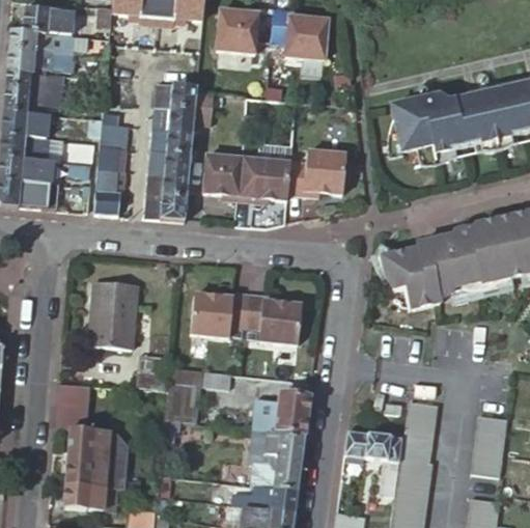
[(110,30),(112,8),(102,7),(101,23),(105,23),(104,30),(110,30)]
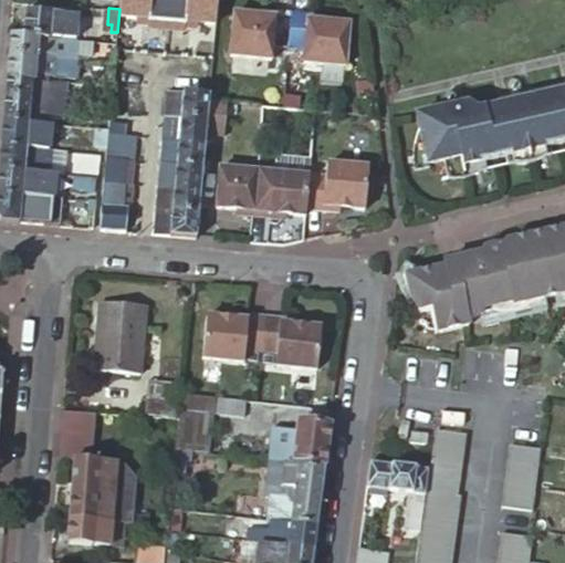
[(27,9),(24,34),(58,38),(66,39),(69,13),(27,9)]
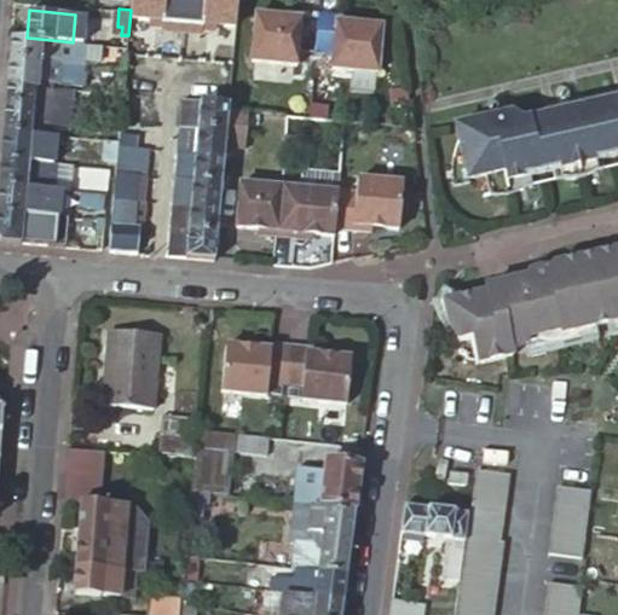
[(317,50),(321,13),(301,11),(301,16),(256,11),(253,58),(298,62),(299,48),(317,50)]
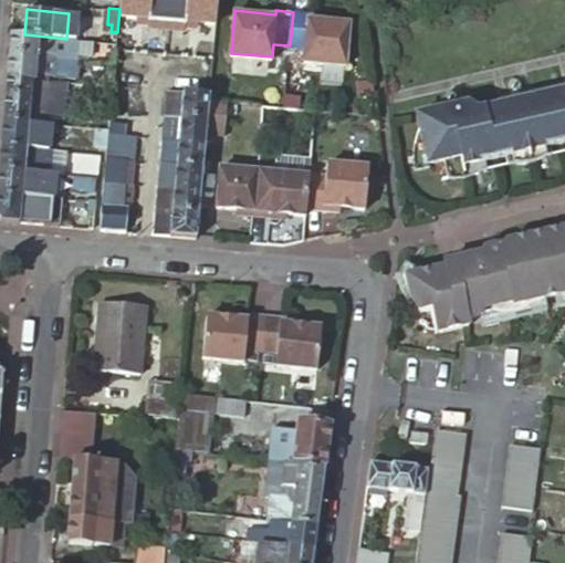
[(311,13),(293,12),(290,45),(305,47),(304,60),(346,64),(351,21),(310,18),(311,13)]
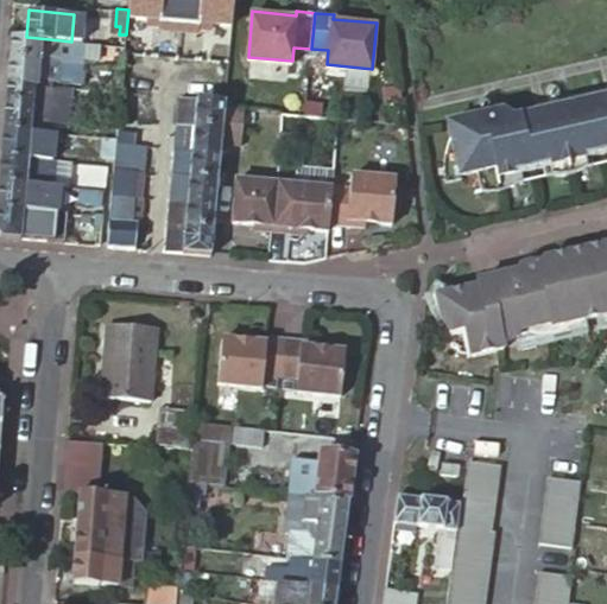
[(26,37),(11,36),(10,56),(61,61),(62,40),(26,37)]
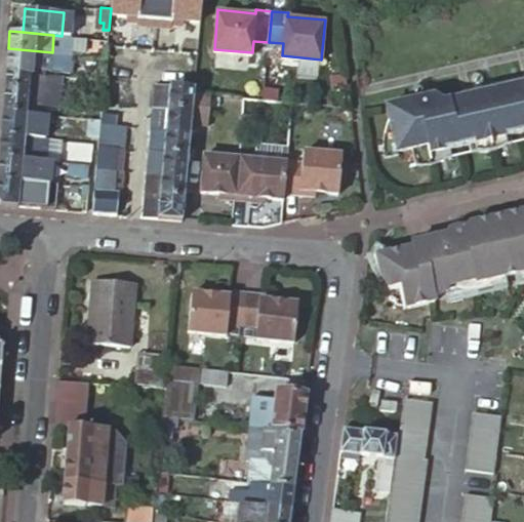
[(62,36),(53,35),(52,52),(68,54),(69,49),(70,36),(62,36)]
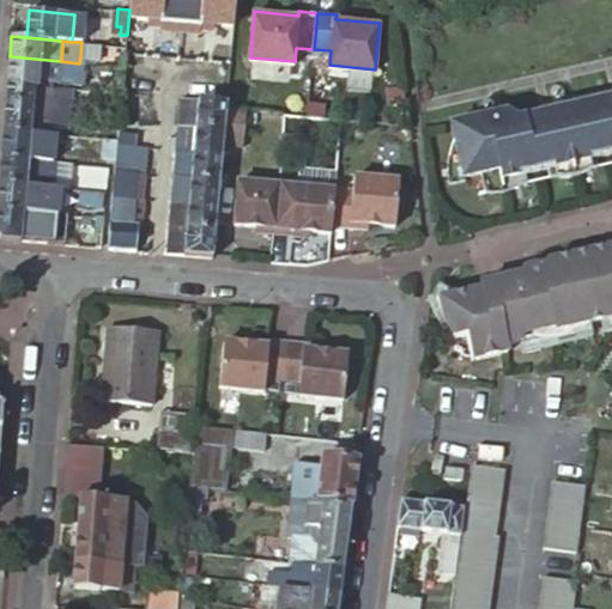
[(96,44),(82,42),(80,58),(95,59),(96,44)]
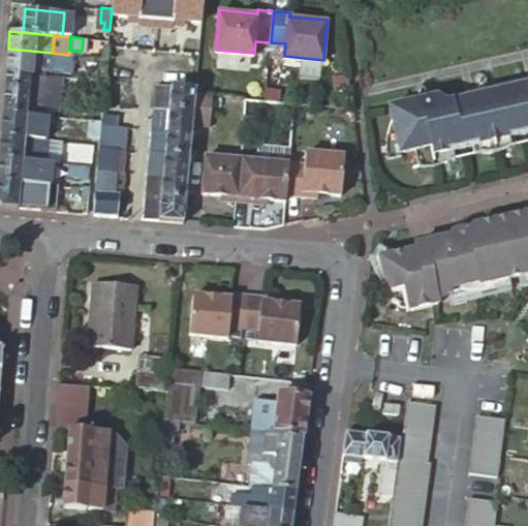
[(115,44),(109,43),(105,74),(113,75),(115,44)]
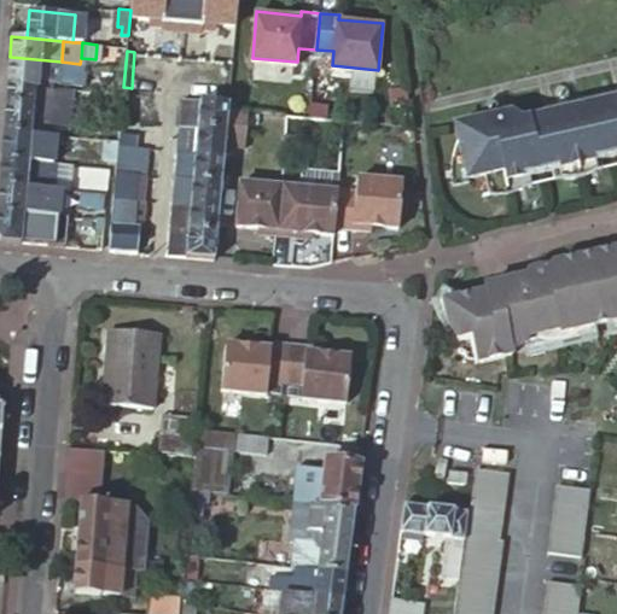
[(62,62),(10,57),(7,83),(36,86),(36,80),(59,81),(62,62)]
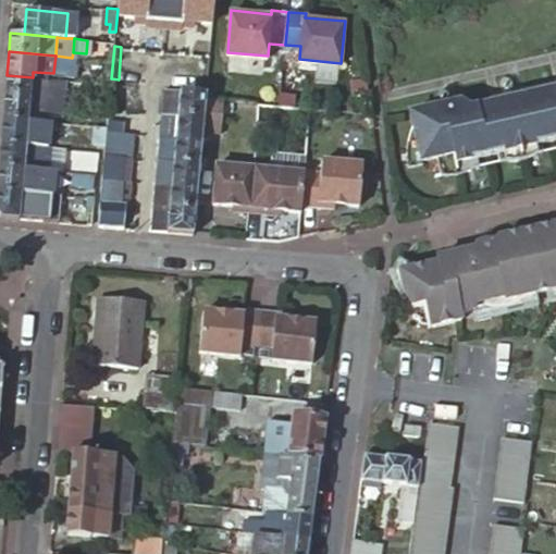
[(209,74),(211,54),(197,53),(196,73),(209,74)]
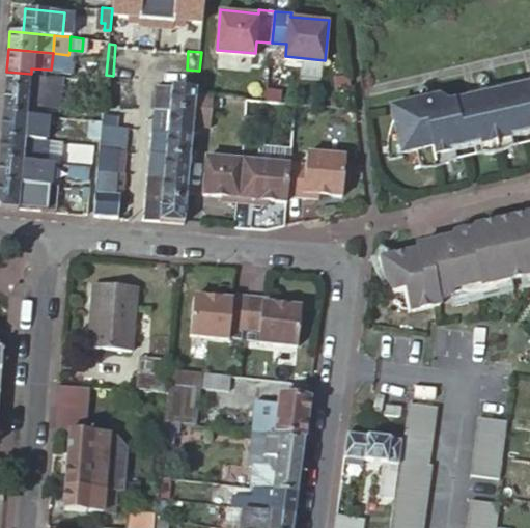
[(68,55),(53,53),(51,70),(62,71),(67,66),(68,55)]
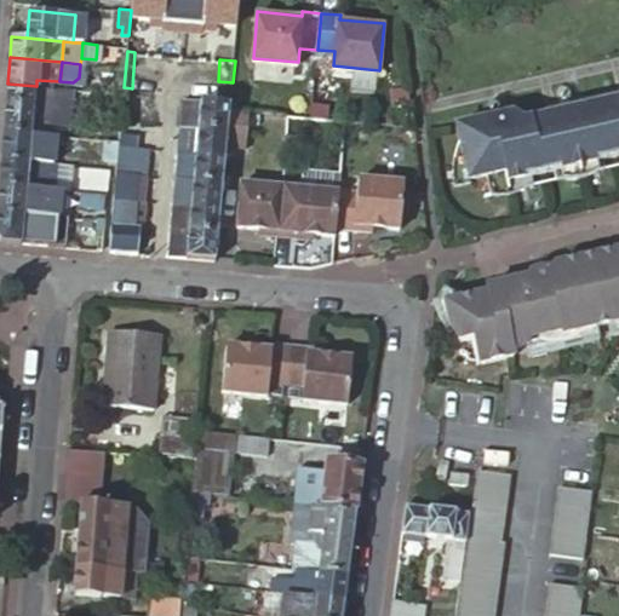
[(36,86),(7,84),(3,131),(32,133),(36,86)]
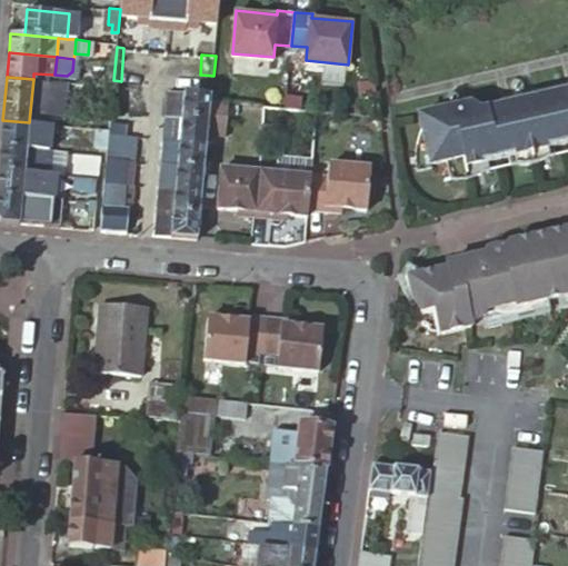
[(50,80),(33,79),(29,122),(43,123),(47,123),(47,116),(50,80)]
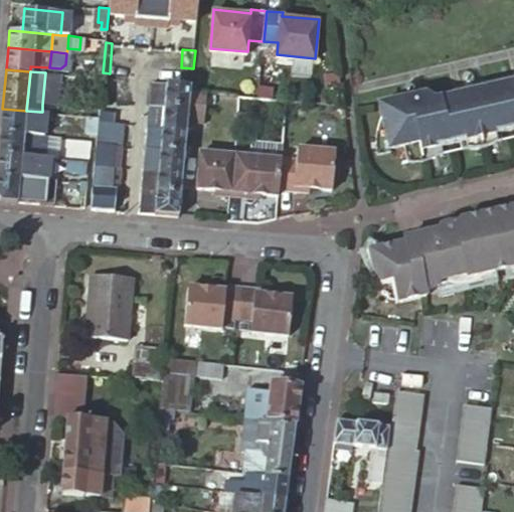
[(45,72),(42,105),(58,107),(61,72),(45,72)]
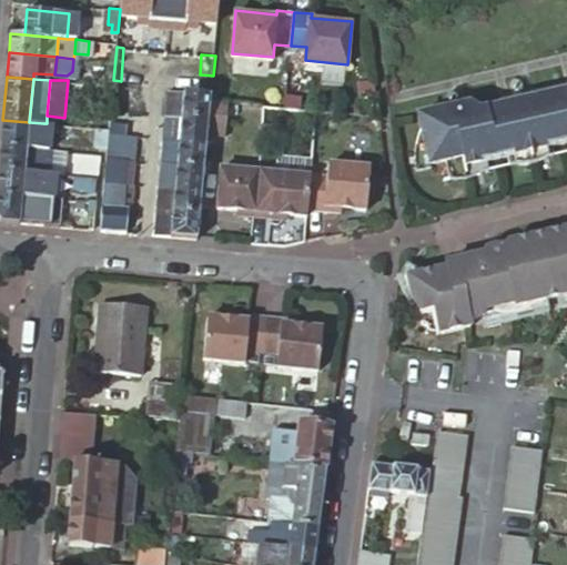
[(183,115),(185,90),(169,89),(165,114),(183,115)]
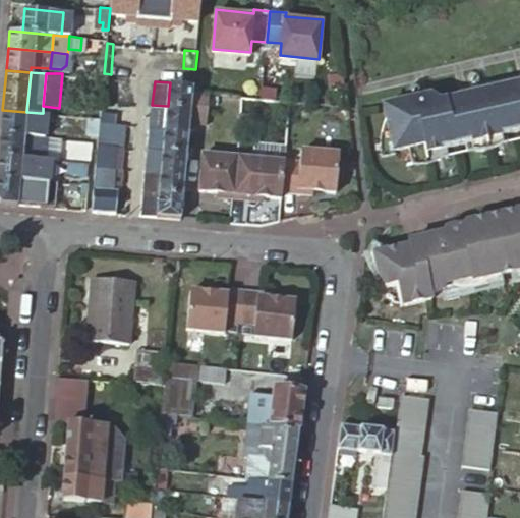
[(193,90),(193,85),(170,82),(168,106),(191,109),(193,90)]
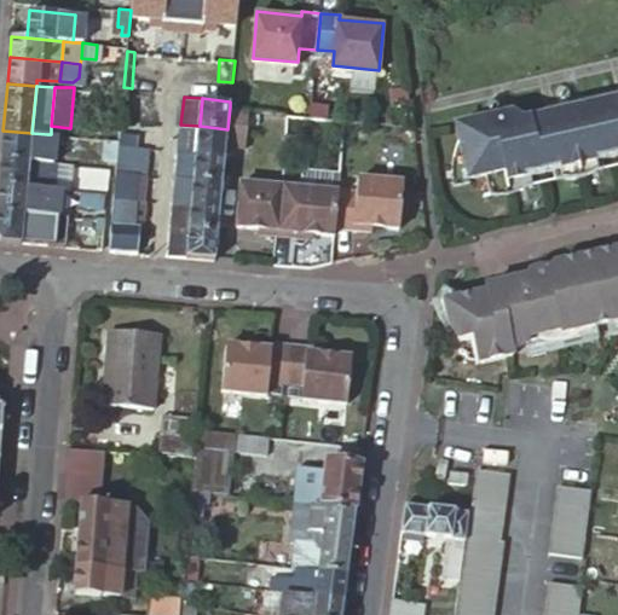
[(486,128),(484,120),(457,126),(463,156),(456,157),(455,167),(455,172),(455,178),(456,186),(472,183),(472,179),(491,174),(494,184),(508,181),(510,193),(523,189),(526,187),(529,185),(535,184),(533,175),(555,170),(558,179),(562,178),(569,178),(575,179),(584,177),(594,173),(600,169),(606,168),(604,158),(617,155),(617,98),(584,105),(585,111),(553,119),(552,114),(515,122),(486,128)]
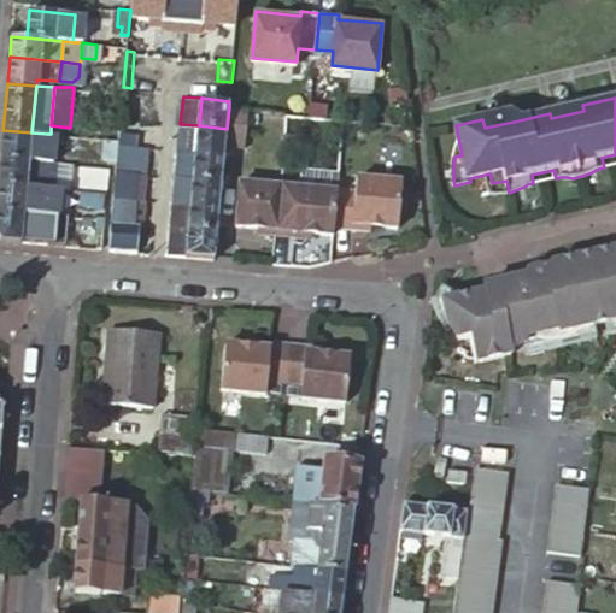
[(245,145),(248,108),(229,106),(227,129),(226,142),(245,145)]
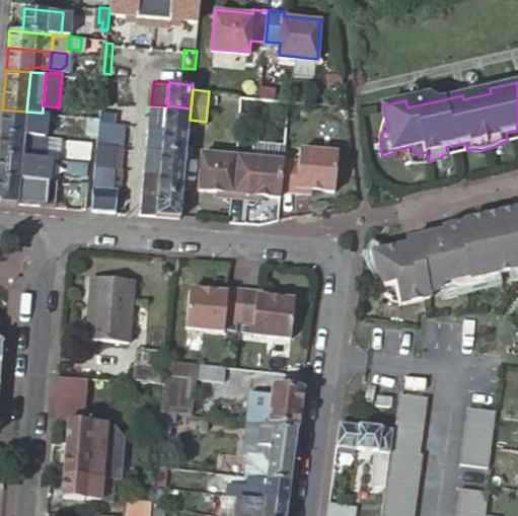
[(430,94),(405,100),(408,107),(432,102),(430,94)]
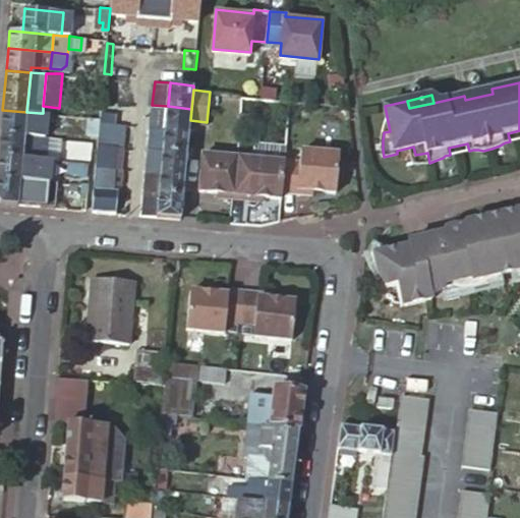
[(117,102),(102,100),(100,117),(100,121),(115,122),(117,102)]
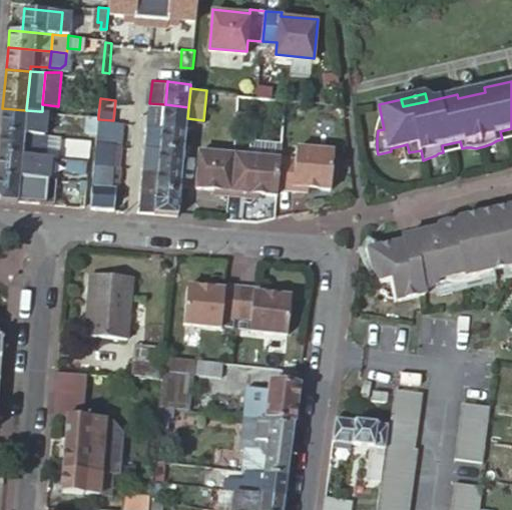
[(187,118),(188,107),(165,104),(163,125),(186,127),(187,118)]
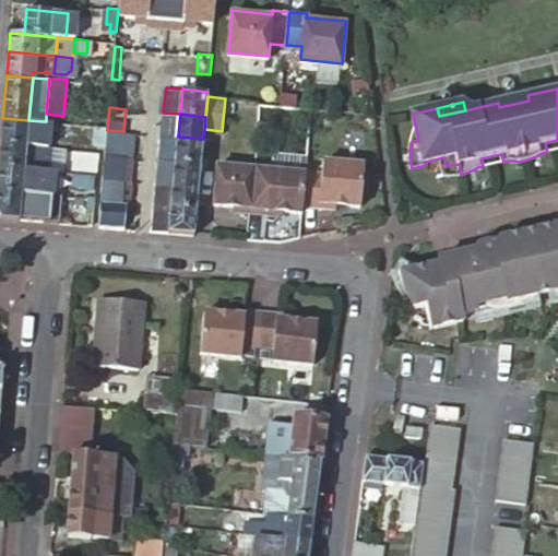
[(28,120),(2,118),(1,142),(26,144),(28,120)]
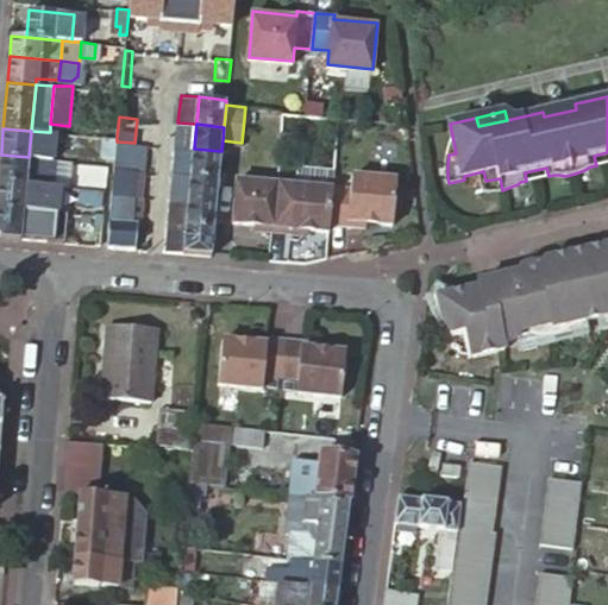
[(46,132),(31,131),(29,157),(44,158),(56,159),(58,133),(50,132),(46,132)]
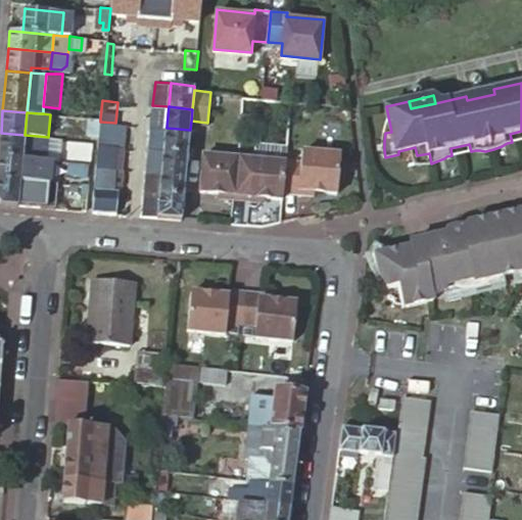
[(100,117),(89,117),(87,133),(99,134),(100,122),(100,117)]
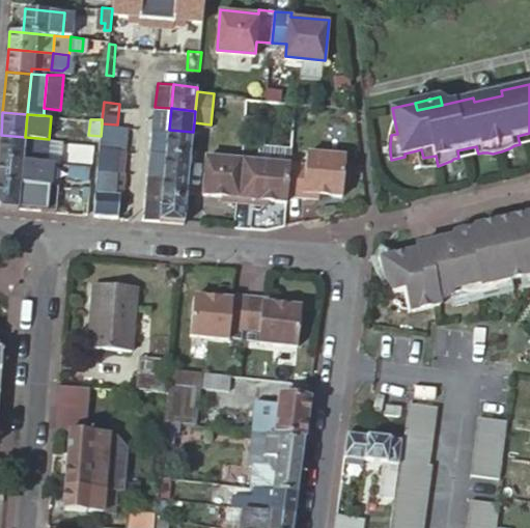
[(117,124),(102,123),(101,136),(101,142),(100,147),(116,148),(127,149),(129,127),(117,124)]
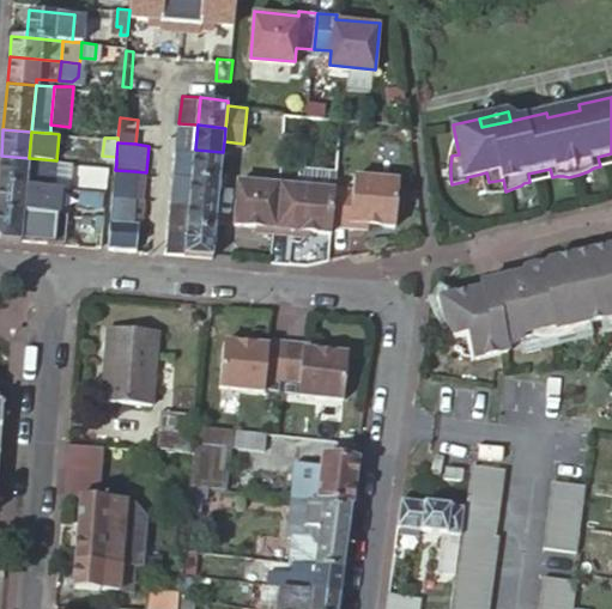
[(174,174),(192,176),(195,150),(176,147),(174,174)]
